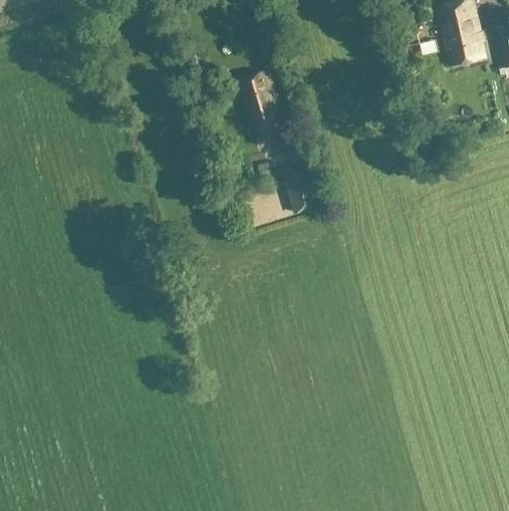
[(470,0),(441,6),(453,65),(487,58),(475,0),(470,0)]
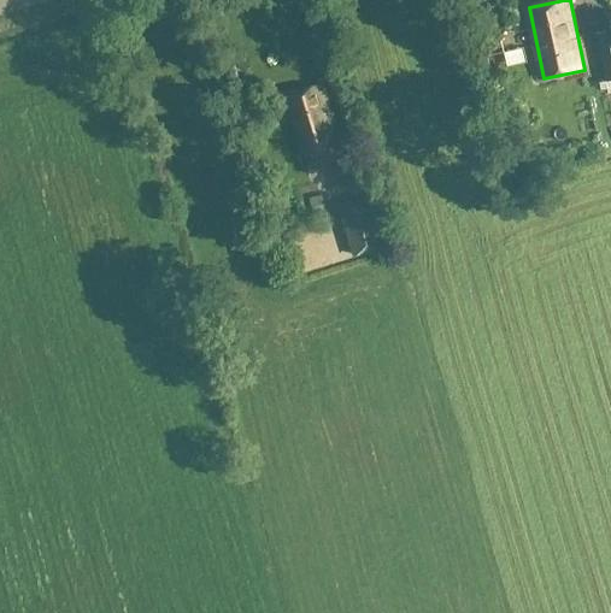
[(610,29),(599,31),(609,81),(610,81),(610,29)]
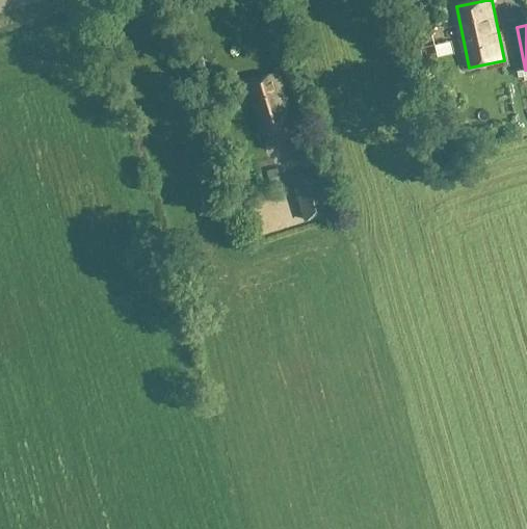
[(248,81),(264,135),(296,126),(282,72),(248,81)]
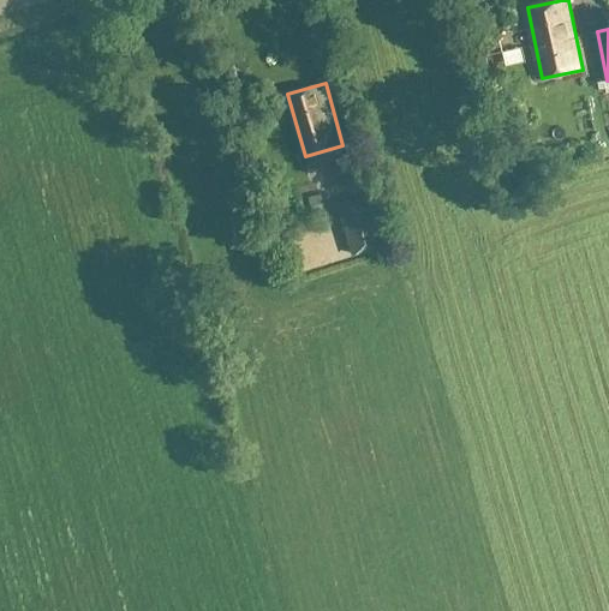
[(354,253),(387,244),(378,220),(374,221),(366,196),(339,204),(354,253)]
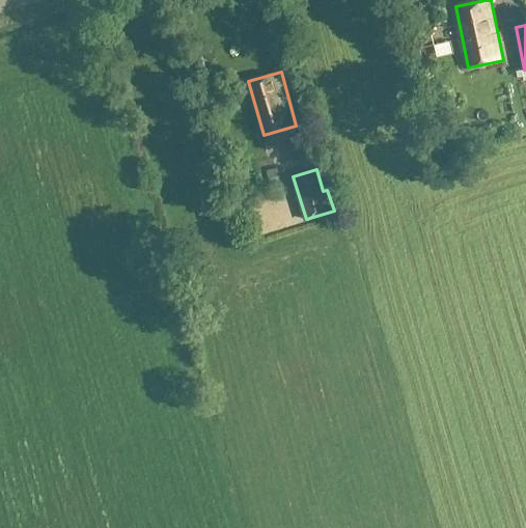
[(263,186),(234,194),(249,239),(276,230),(263,186)]
